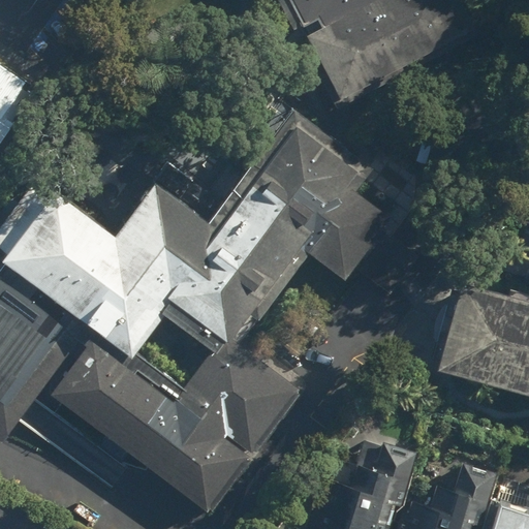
[(279,0),(334,109),(483,31),(466,0),(279,0)]
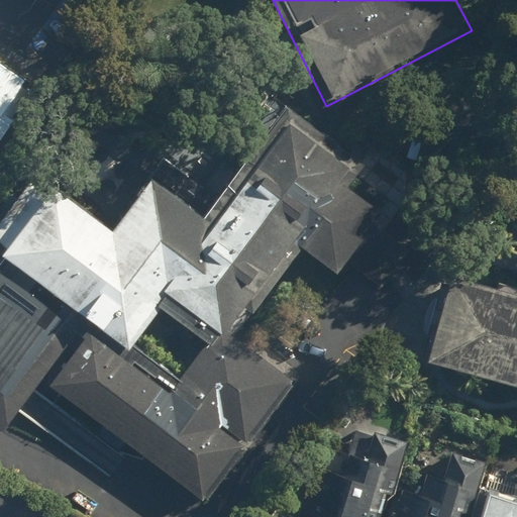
[(0,118),(29,71),(0,50),(0,118)]
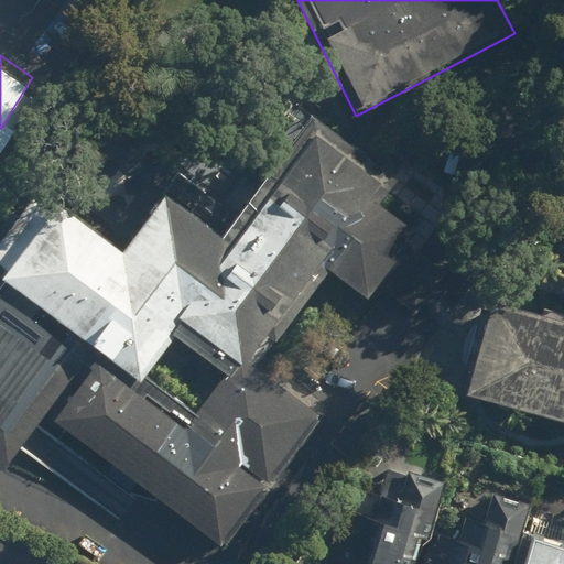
[(164,193),(119,253),(56,206),(36,231),(9,210),(2,472),(96,347),(104,354),(53,422),(224,549),(321,419),(246,362),(321,263),(367,297),(377,284),(416,313),(445,275),(405,246),(415,232),(378,205),(397,179),(312,117),(223,236),(164,193)]
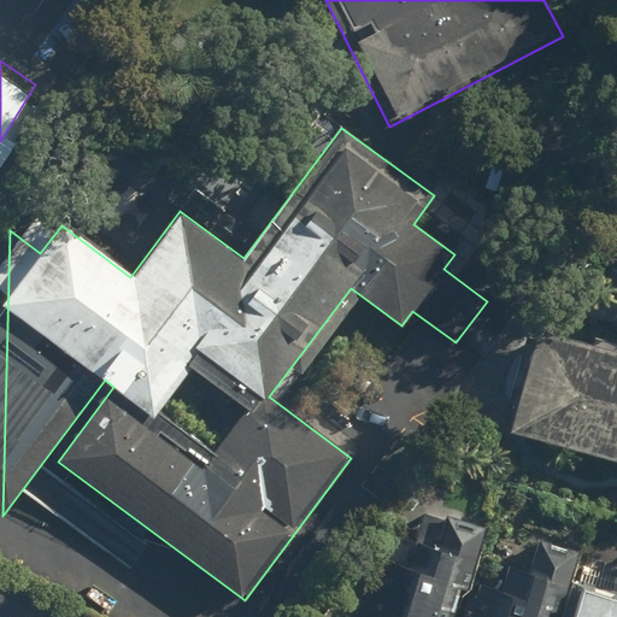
[(616,351),(536,329),(507,433),(616,463),(616,351)]
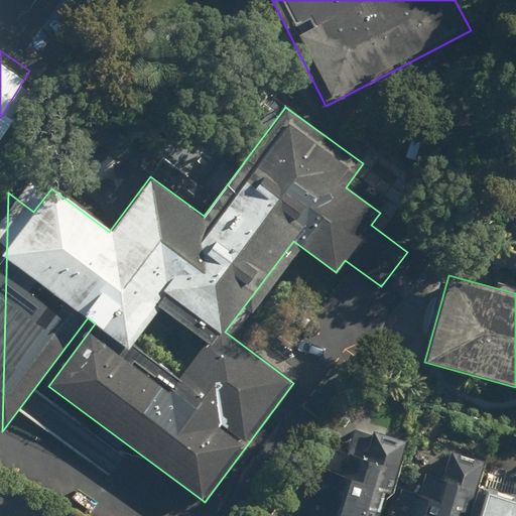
[(340,467),(316,460),(301,512),(311,515),(310,515),(382,515),(392,483),(407,434),(354,419),(340,467)]
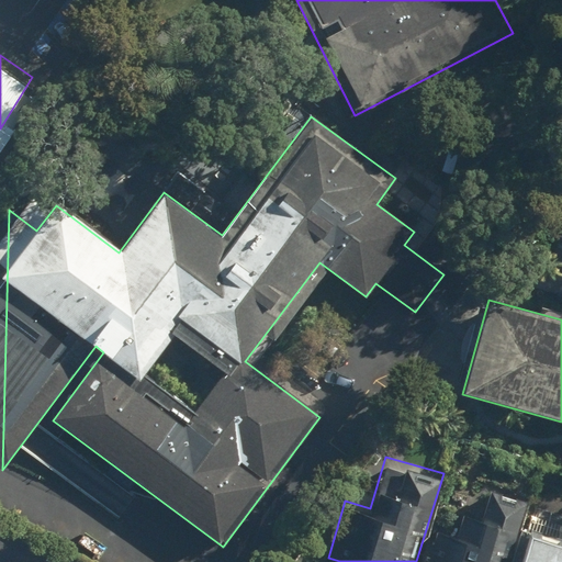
[(515,544),(528,499),(490,487),(481,516),(464,510),(458,536),(427,526),(416,561),(504,561),(510,543),(515,544)]
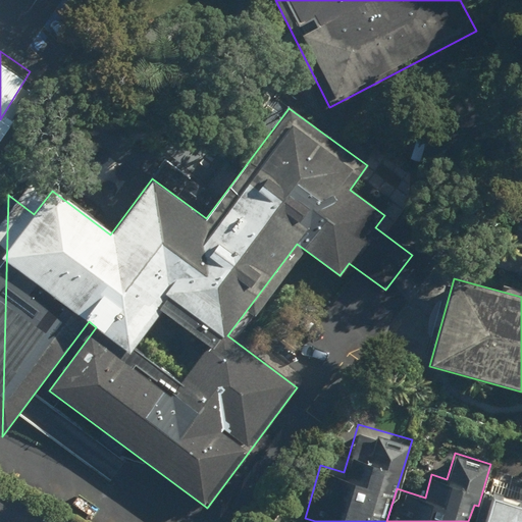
[(521,521),(521,499),(492,489),(482,521),(521,521)]
